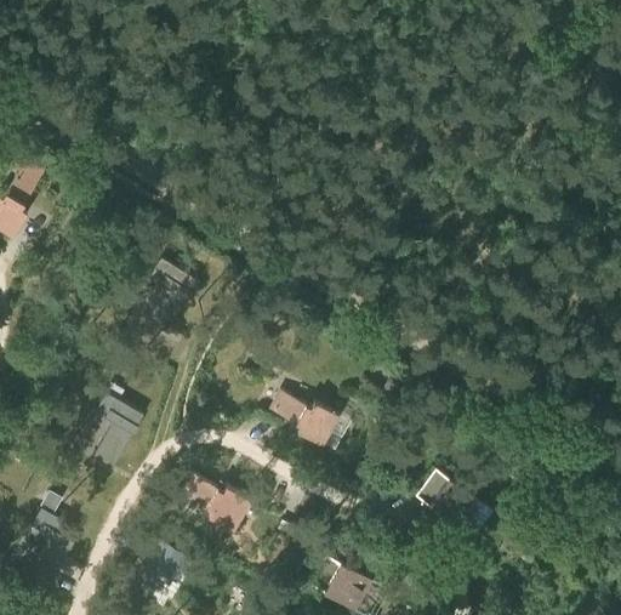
[(30,209),(24,205),(40,181),(22,169),(3,200),(0,198),(0,232),(13,241),(29,216),(27,215),(30,209)]
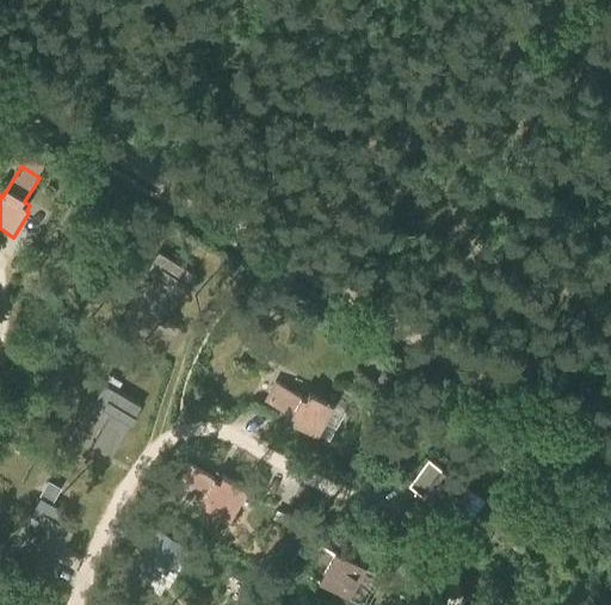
[(210,286),(179,267),(150,315),(181,334),(210,286)]
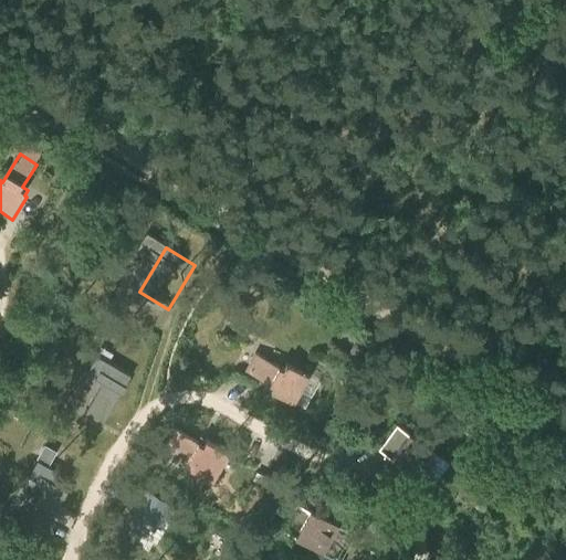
[(283,369),(254,354),(244,371),(266,383),(264,389),(293,403),(308,376),(285,363),(283,369)]
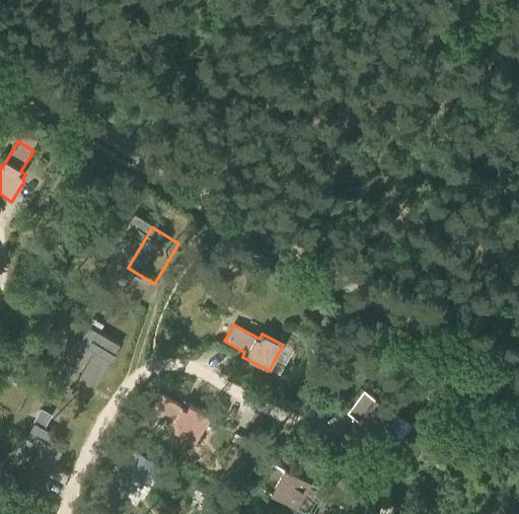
[(121,349),(94,334),(72,373),(98,388),(121,349)]
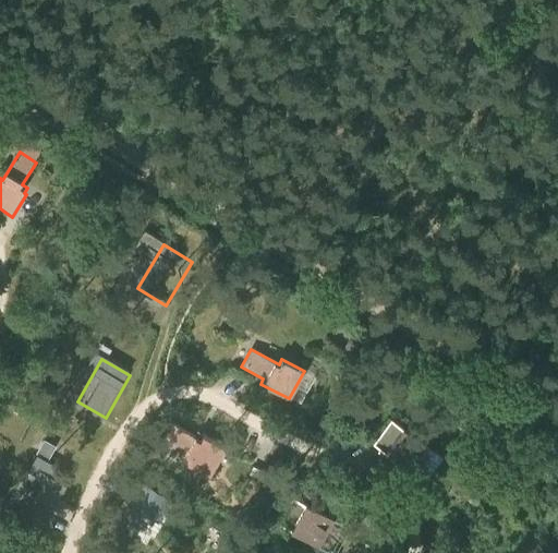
[(411,472),(429,447),(391,420),(374,444),(411,472)]
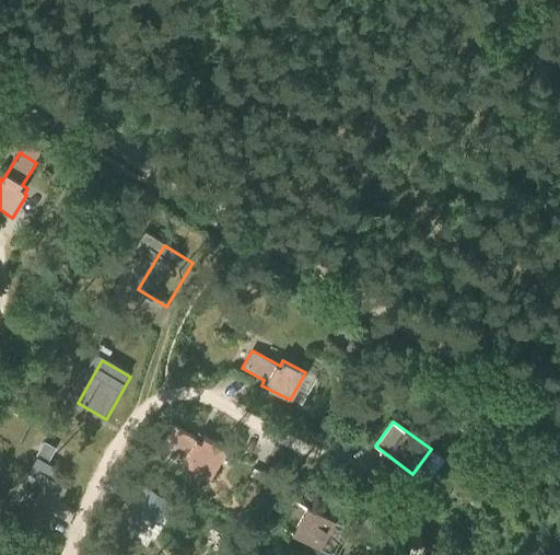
[(241,475),(201,448),(182,477),(221,504),(241,475)]
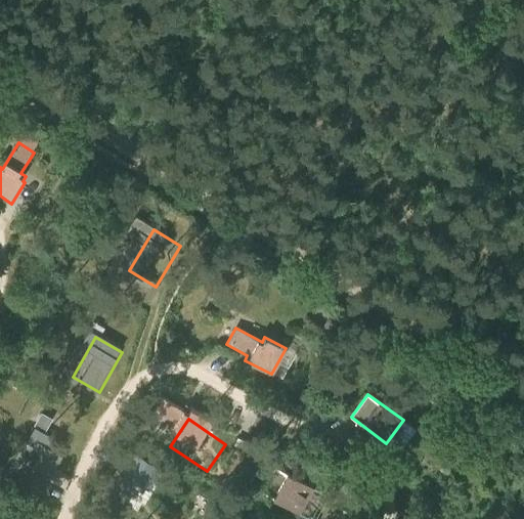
[(55,460),(30,445),(7,486),(32,501),(55,460)]
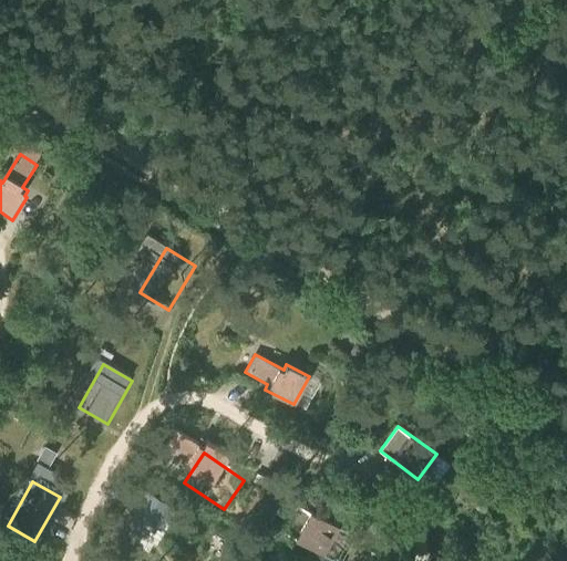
[(146,525),(160,533),(174,510),(138,488),(109,537),(130,550),(146,525)]
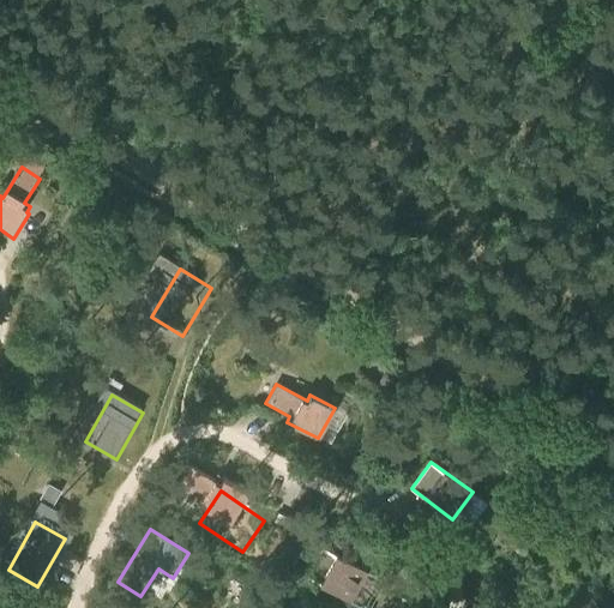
[(351,601),(367,571),(323,547),(306,576),(351,601)]
